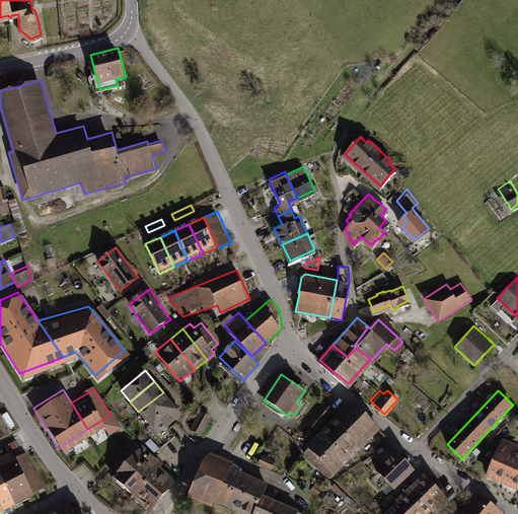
[(147,423),(171,402),(163,392),(138,412),(147,423)]
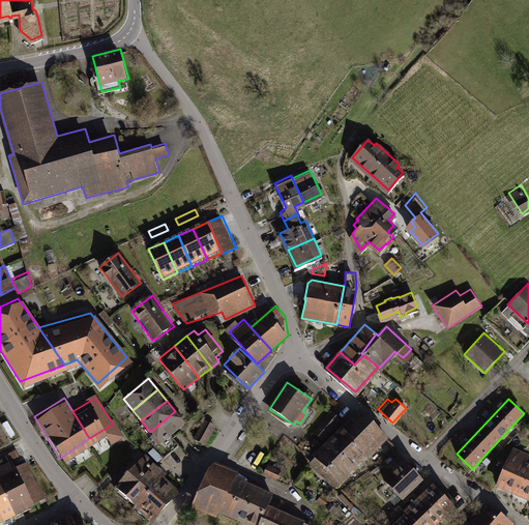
[(389,438),(358,408),(338,430),(323,444),(317,450),(314,454),(316,456),(310,463),(334,487),(340,483),(343,486),(389,438)]
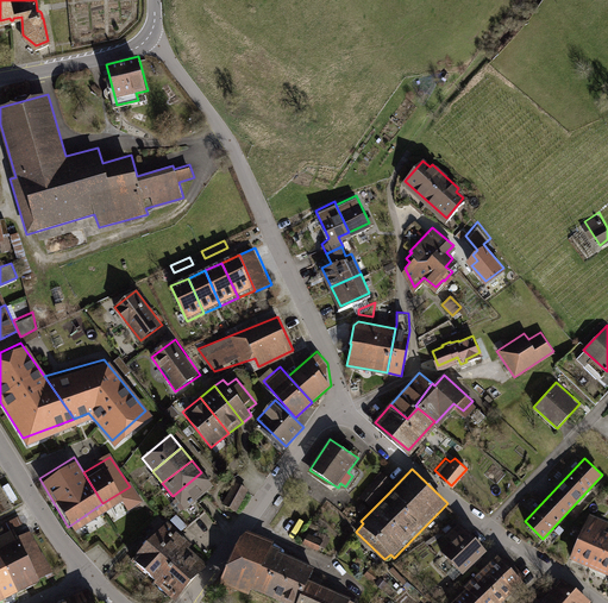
[(392,478),(380,469),(358,492),(370,502),(392,478)]
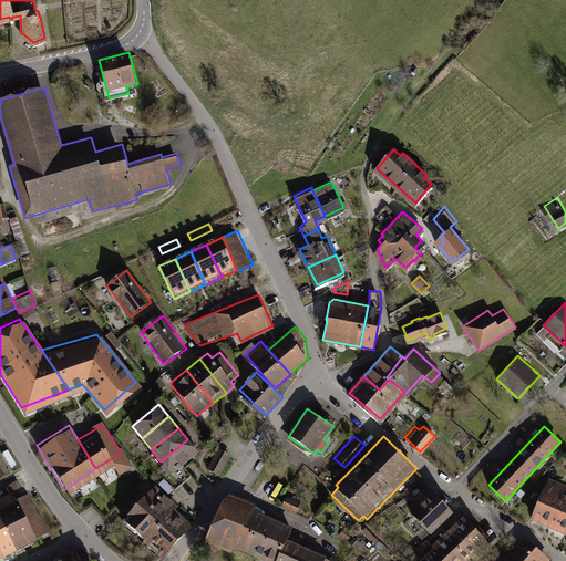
[(171,474),(197,452),(187,439),(161,461),(171,474)]
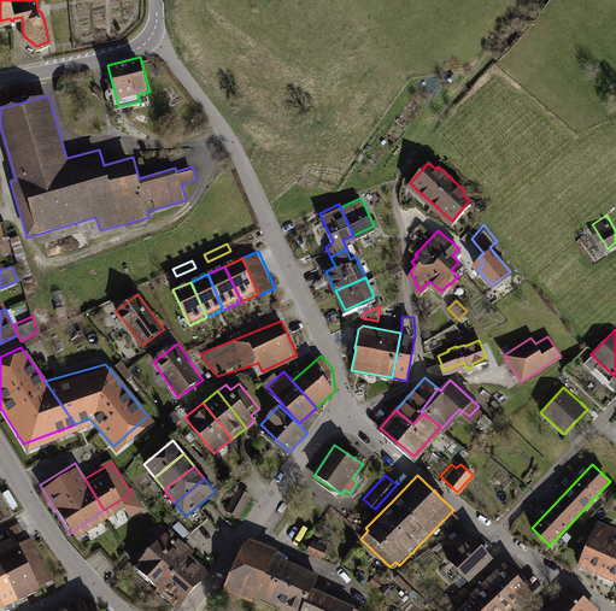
[(238,513),(251,491),(239,485),(227,507),(238,513)]
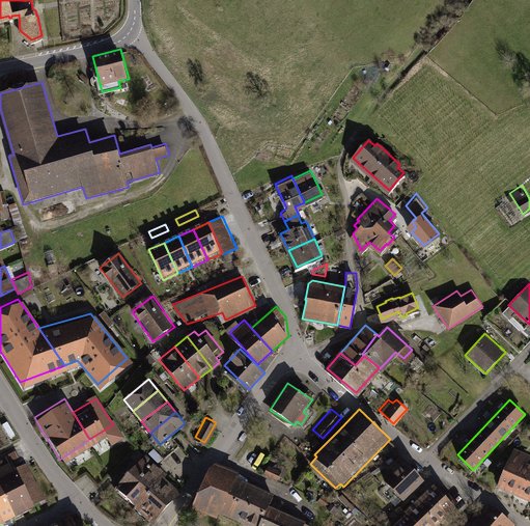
[(108,433),(95,439),(101,449),(113,444),(108,433)]
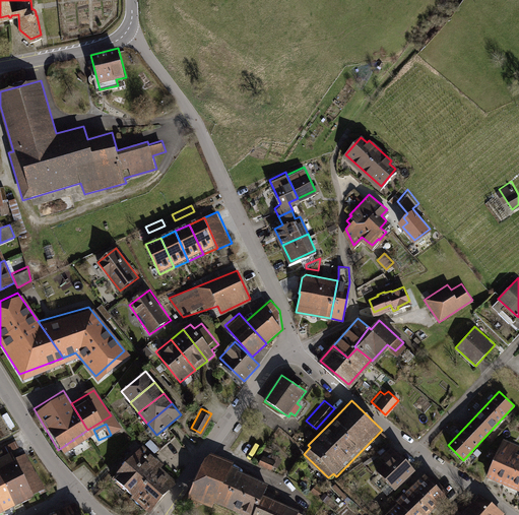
[(313,432),(308,427),(303,433),(309,437),(313,432)]
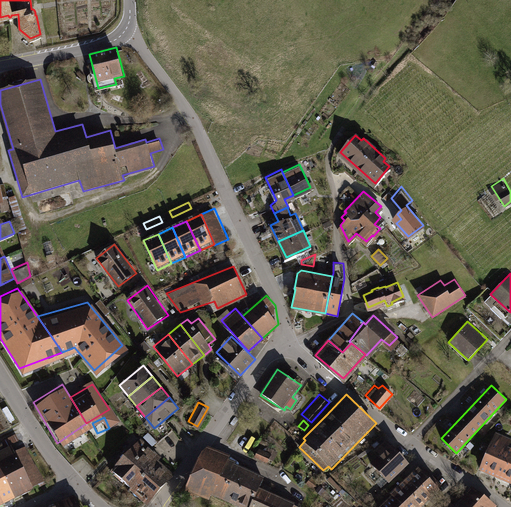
[(510,436),(503,433),(496,430),(480,471),(510,483),(510,447),(508,446),(510,438),(510,436)]
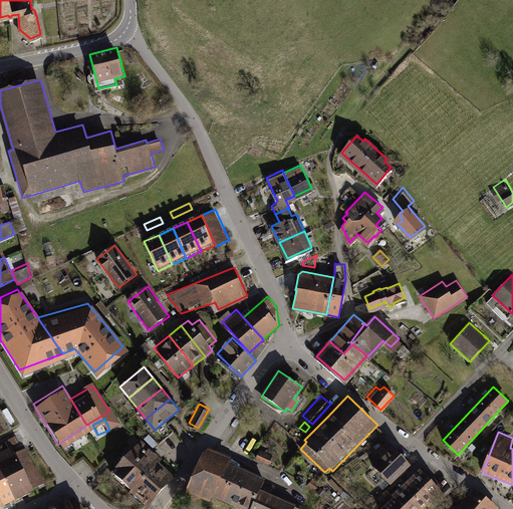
[(132,491),(159,461),(163,456),(143,439),(111,474),(132,491)]
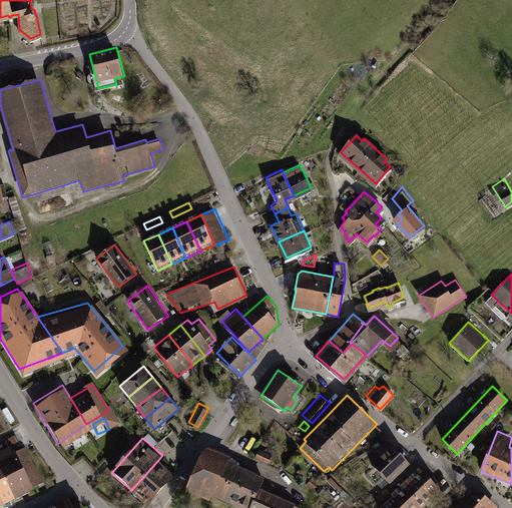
[(410,465),(400,455),(387,440),(372,454),(378,460),(372,465),(390,484),(410,465)]
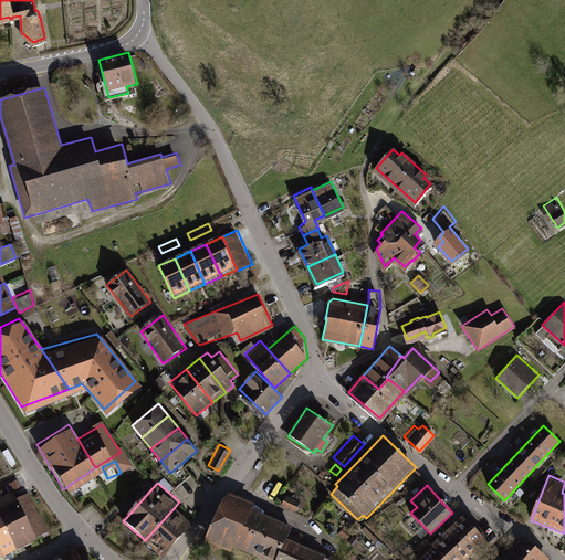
[(16,497),(11,490),(0,496),(0,522),(16,551),(23,547),(38,539),(35,536),(49,529),(28,490),(16,497)]
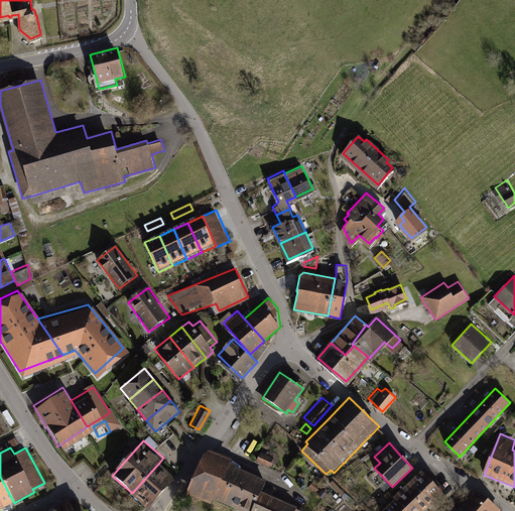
[(230,506),(246,472),(237,467),(238,465),(231,461),(232,459),(210,449),(205,456),(186,494),(212,506),(215,499),(230,506)]
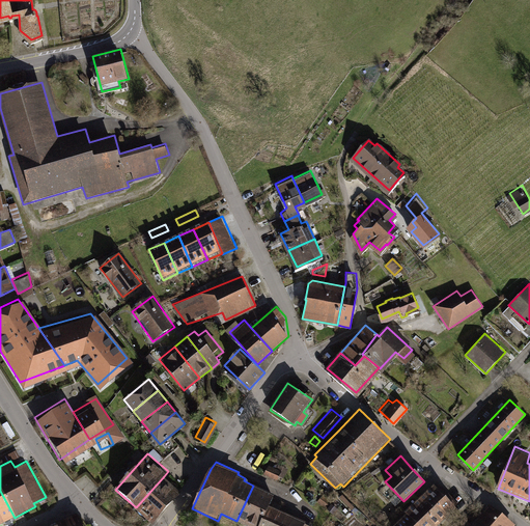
[(265,470),(278,476),(281,469),(268,463),(265,470)]
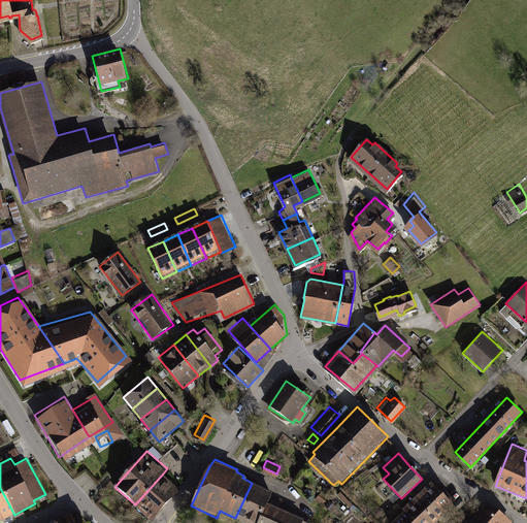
[(163,474),(135,504),(152,519),(179,487),(163,474)]
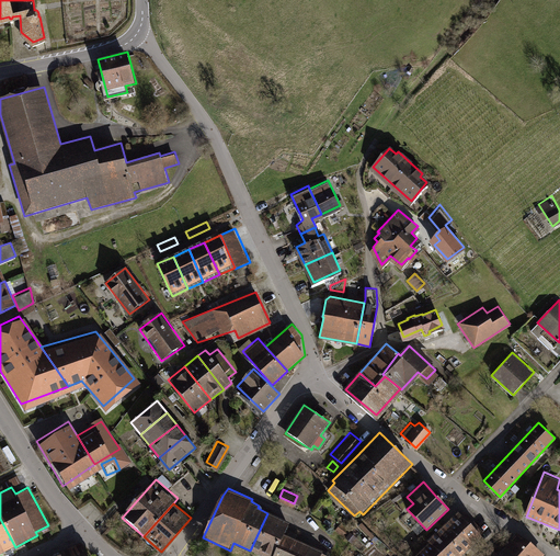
[(266,534),(275,515),(267,513),(250,551),(262,555),(271,536),(266,534)]
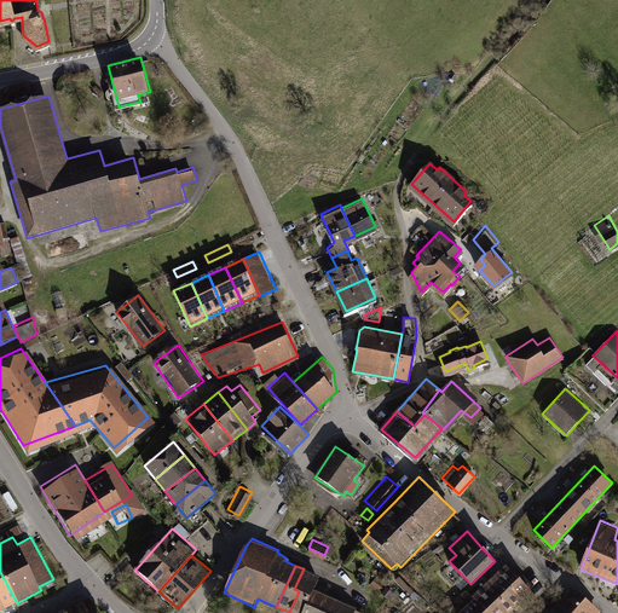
[(510,612),(532,593),(507,566),(495,577),(474,597),(490,612),(510,612)]
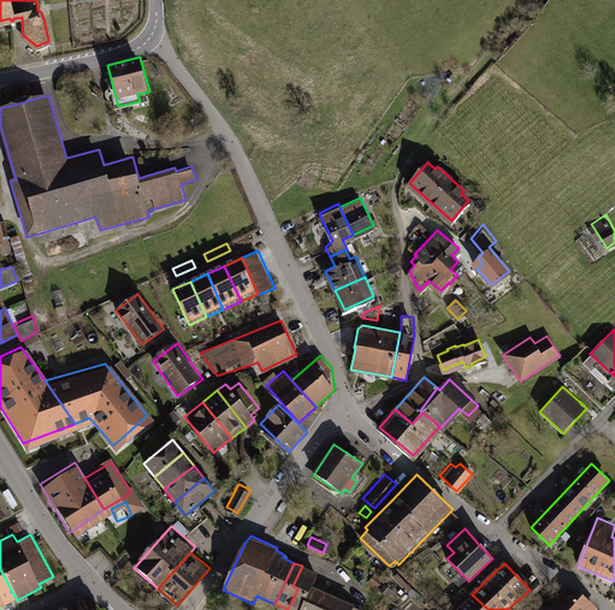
[(297,588),(288,609),(302,609),(313,586),(319,574),(302,566),(293,586),(297,588)]
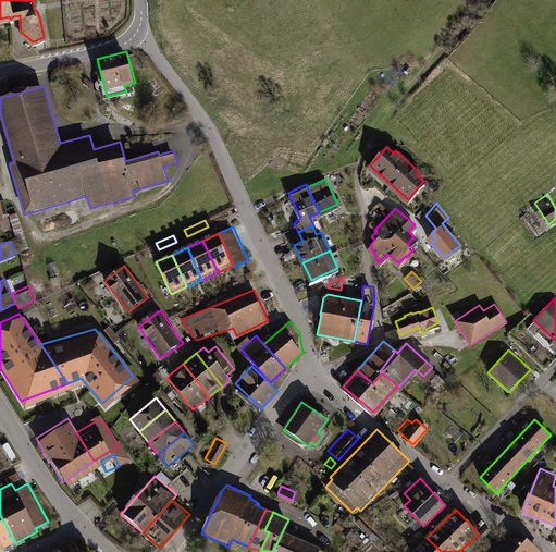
[(0,551),(15,543),(0,515),(0,551)]
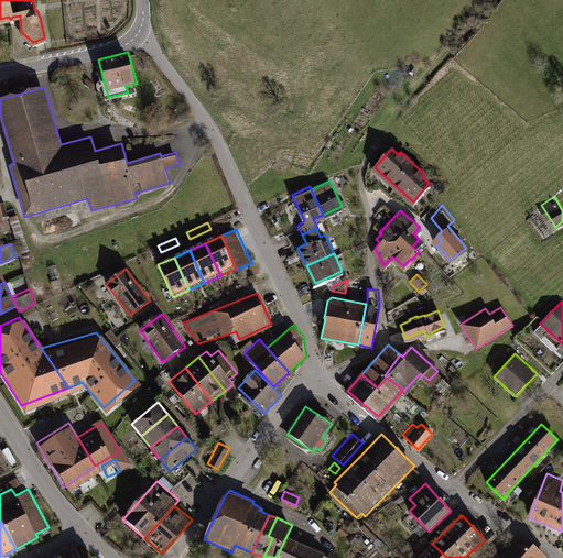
[(339,523),(335,529),(347,537),(352,531),(339,523)]
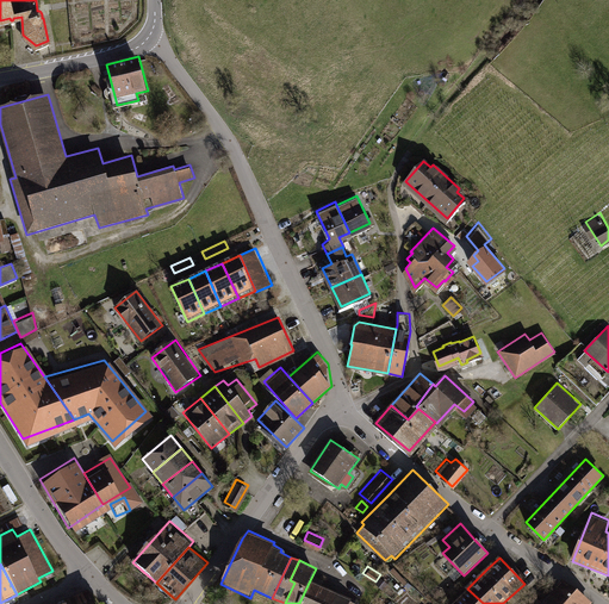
[(590,603),(592,603),(563,578),(552,590),(548,595),(559,603),(590,603)]
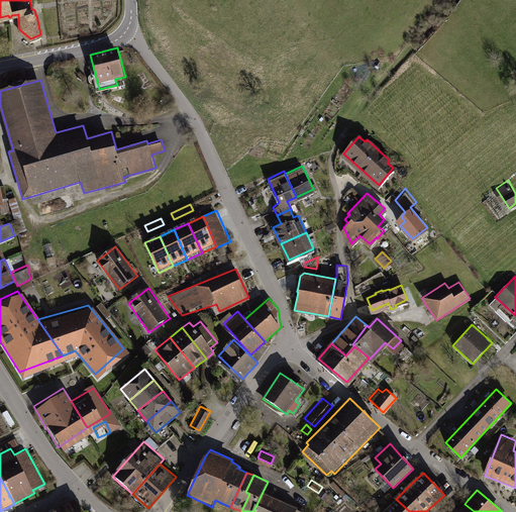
[(298,508),(263,492),(253,511),(304,511),(298,509),(298,508)]
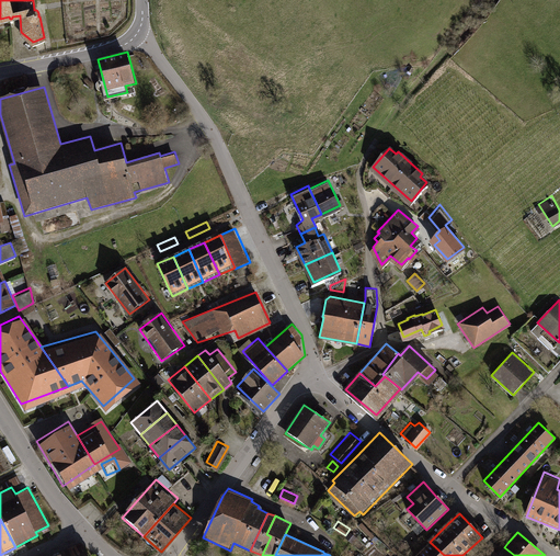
[(444,555),(430,542),(424,546),(414,555),(444,555)]
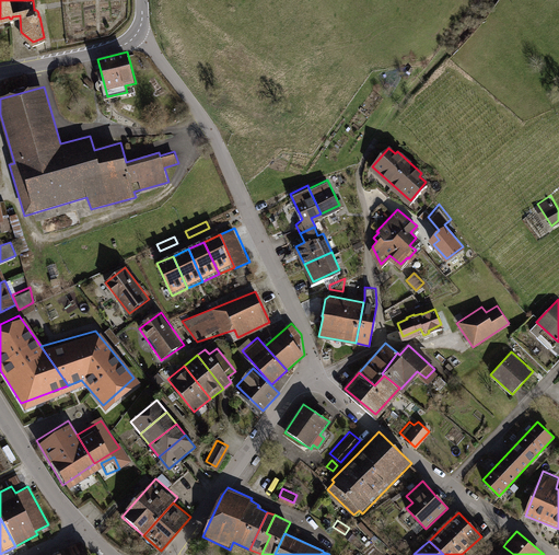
[(88,554),(82,542),(74,546),(63,551),(65,554),(88,554)]
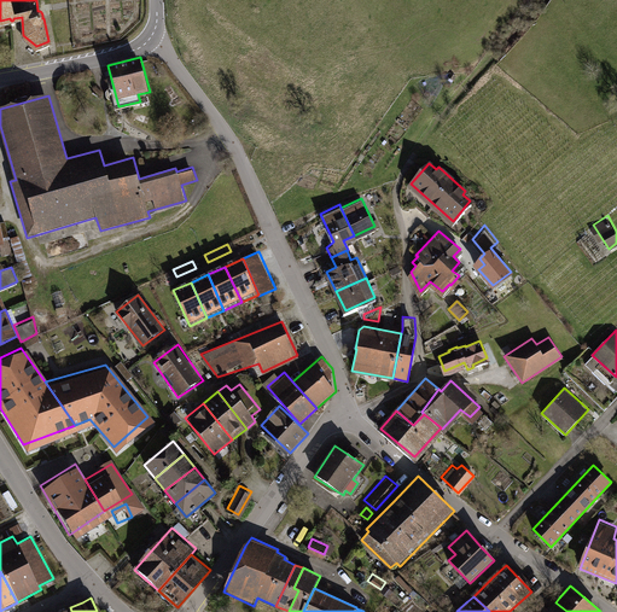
[(566,611),(556,602),(553,605),(549,608),(541,600),(528,611),(566,611)]
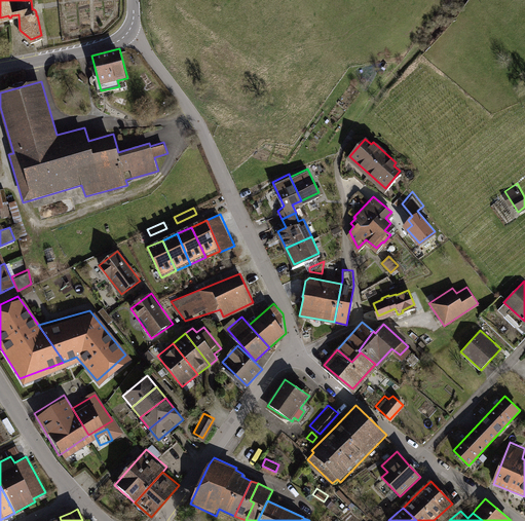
All buildings are outlined.
